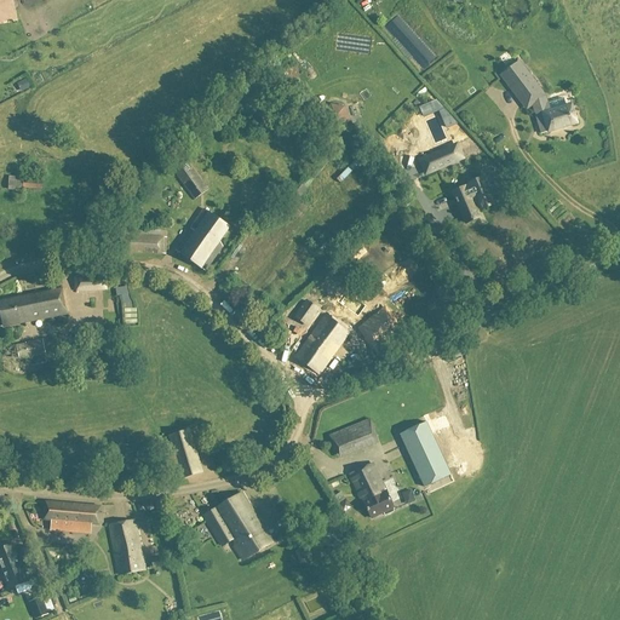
[(501,76),(511,90),(527,109),(533,105),(541,135),(577,124),(572,105),(566,107),(563,99),(546,104),(544,95),(520,62),(501,76)]
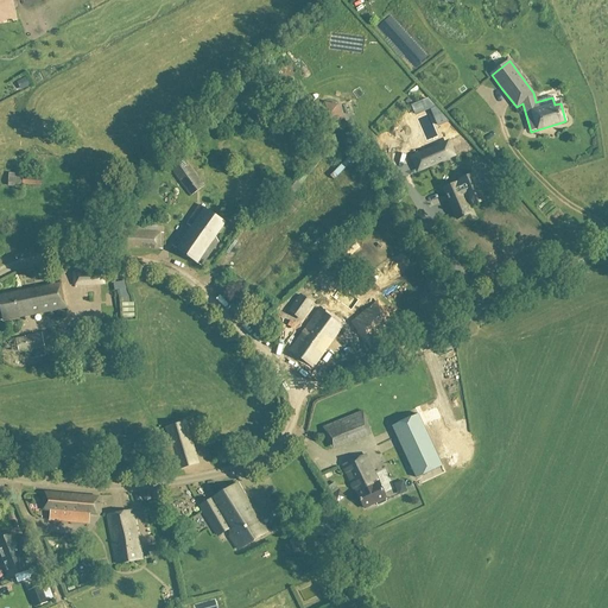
[(429,99),(426,100),(431,108),(438,126),(449,121),(429,99)]
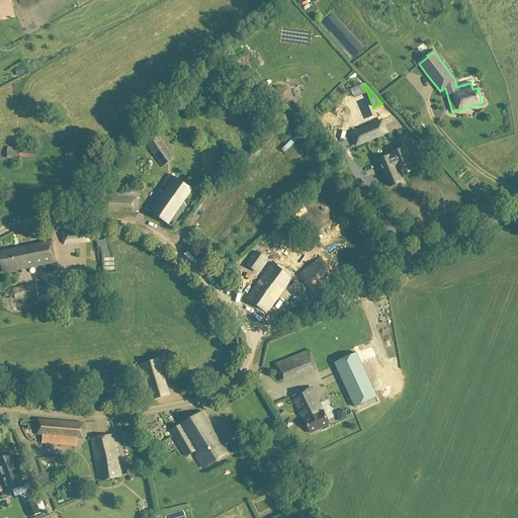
[(285,110),(292,100),(288,88),(276,87),(268,96),(272,107),(285,110)]
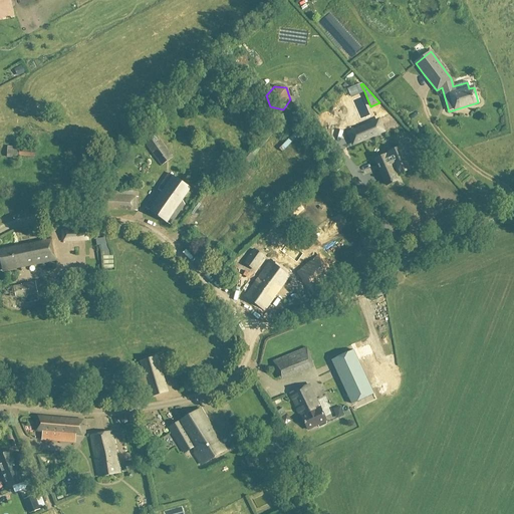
[(378,120),(368,125),(358,130),(348,134),(353,145),(362,141),(373,137),(383,132),(378,120)]
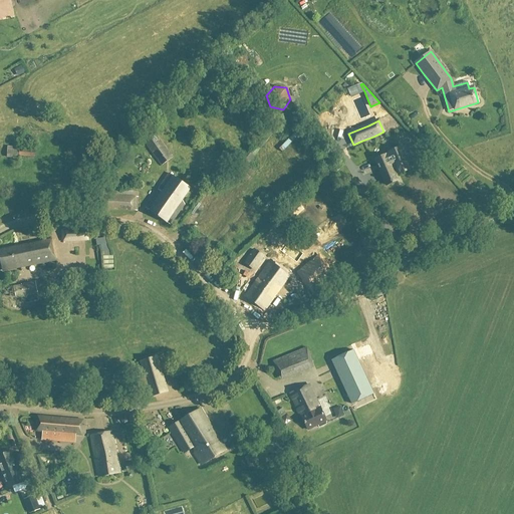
[(485,136),(488,146),(494,144),(490,134),(485,136)]
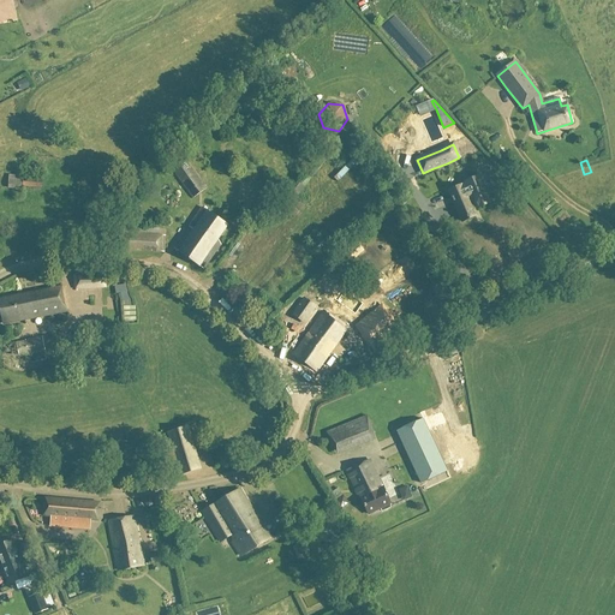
[(193,198),(206,189),(185,161),(172,171),(193,198)]
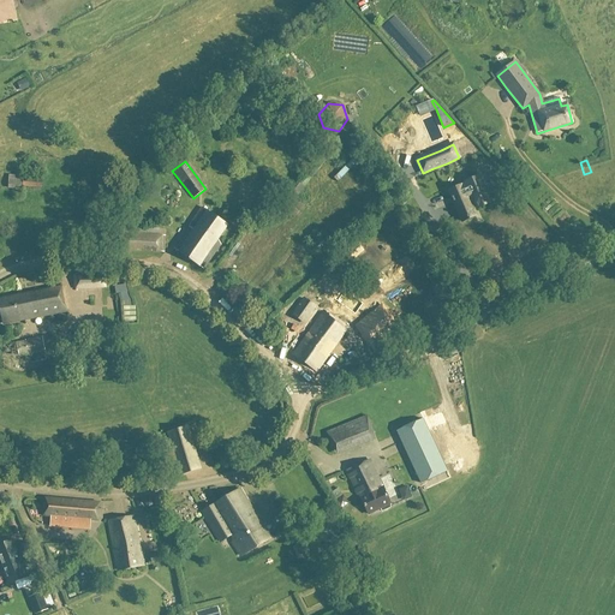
[(41,189),(42,174),(23,174),(23,175),(9,175),(9,190),(23,191),(23,187),(41,189)]
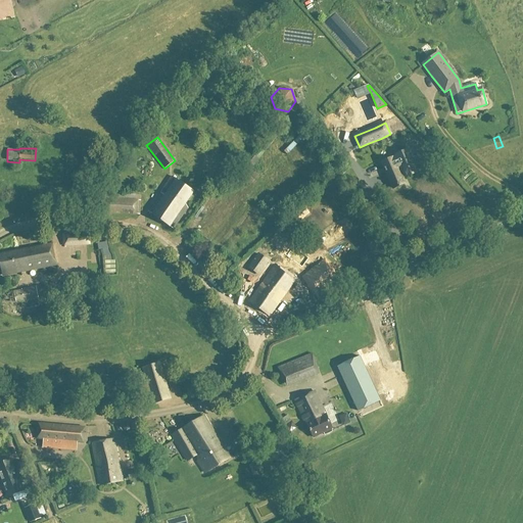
[(415,169),(407,150),(395,155),(396,157),(393,158),(392,158),(382,162),(393,189),(403,184),(401,180),(417,173),(415,169)]
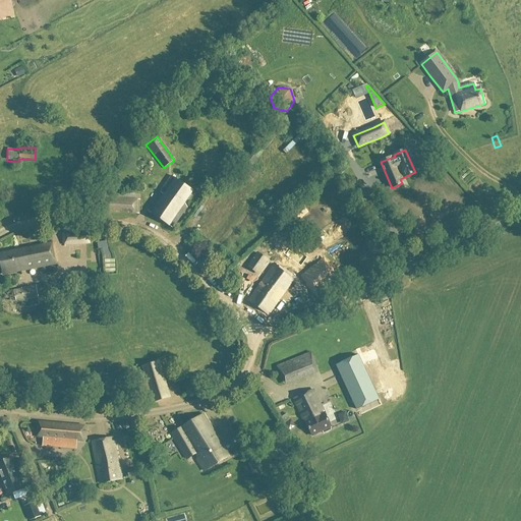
[(183,204),(192,190),(172,176),(148,211),(173,228),(187,207),(183,204)]
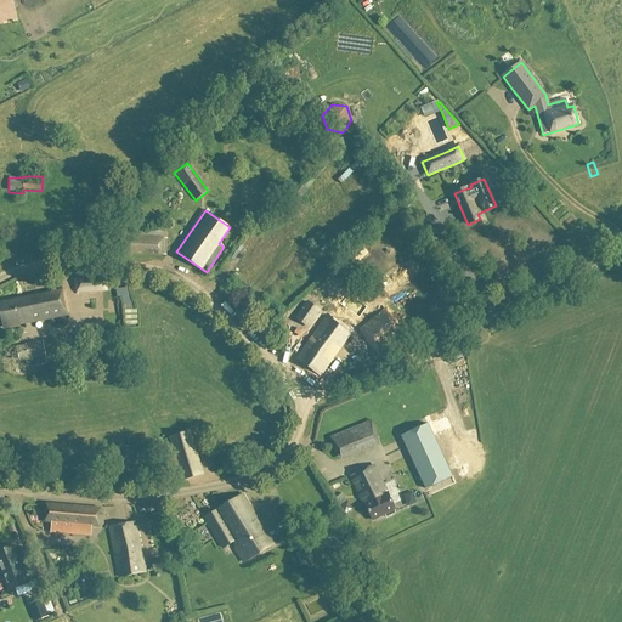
[(315,238),(309,246),(317,252),(322,244),(315,238)]
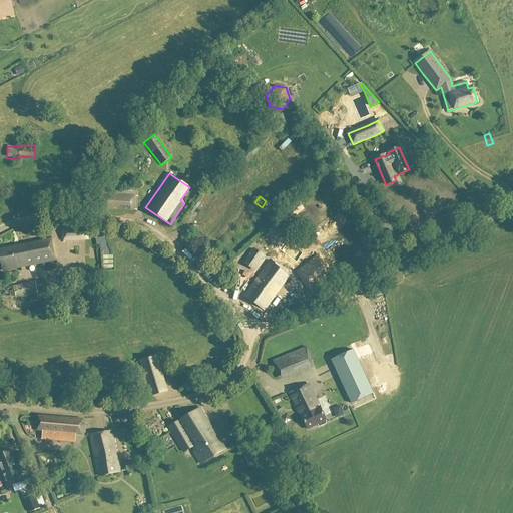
[(86,241),(86,231),(66,231),(66,241),(86,241)]
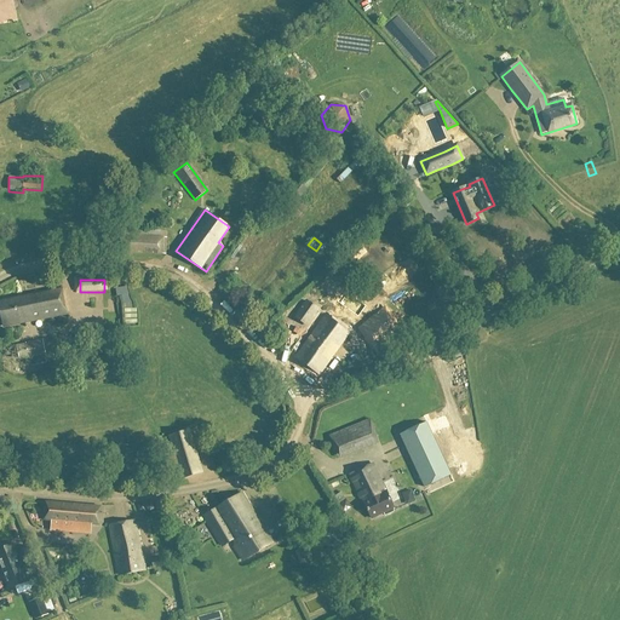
[(0,309),(4,327),(69,313),(64,288),(0,302),(0,309)]
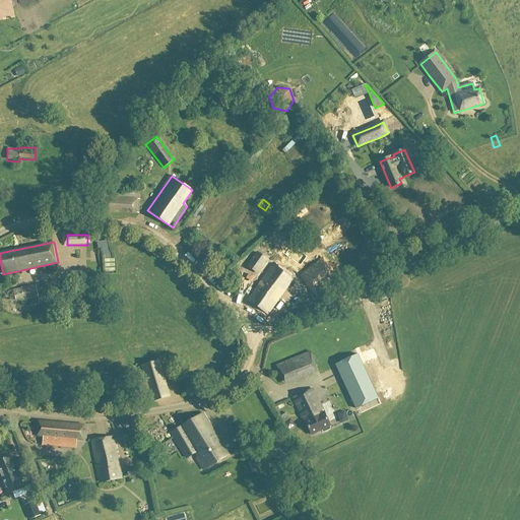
[(247,266),(257,274),(263,266),(262,265),(266,260),(257,254),(247,266)]
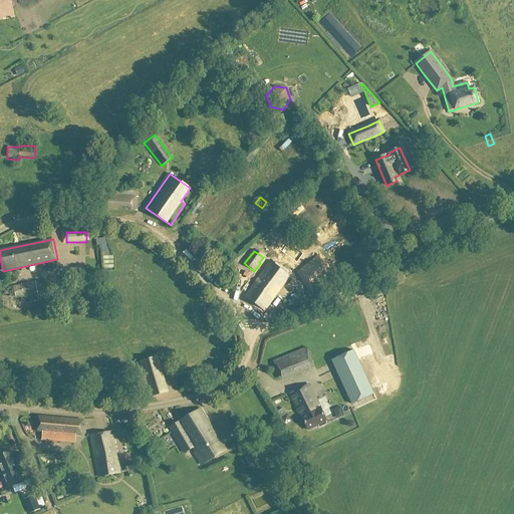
[(336,276),(319,255),(297,273),(314,294),(336,276)]
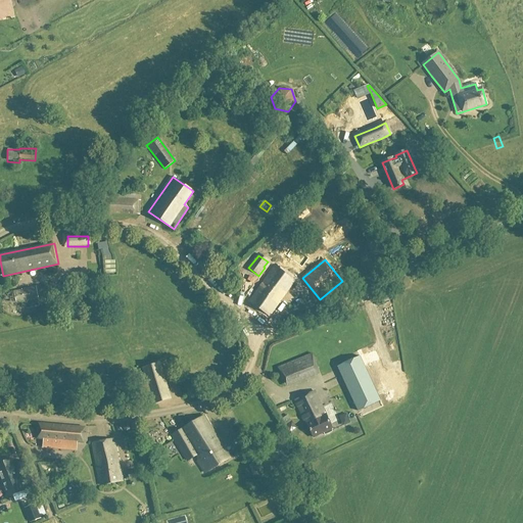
[(269,317),(294,281),(275,268),(249,302),(269,317)]
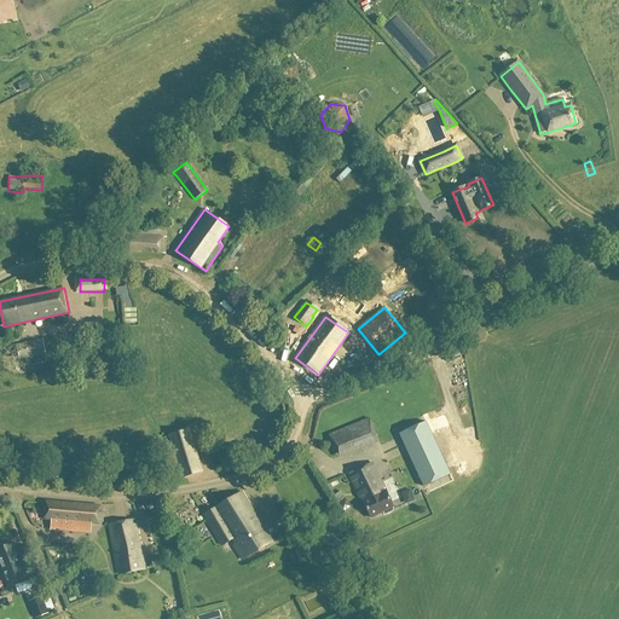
[(29,358),(46,354),(42,339),(25,342),(25,345),(17,345),(19,358),(28,357),(29,358)]
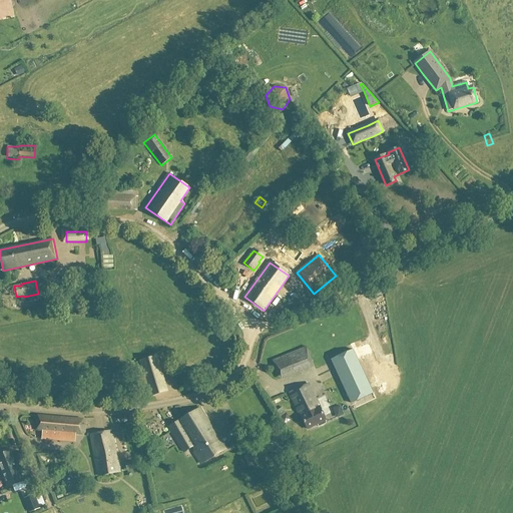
[(314,367),(312,360),(307,348),(273,362),(280,381),(314,367)]
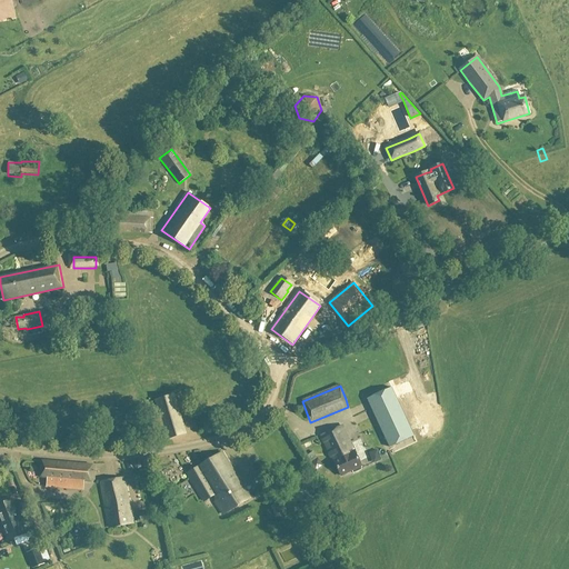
[(367,399),(389,448),(413,437),(391,388),(367,399)]
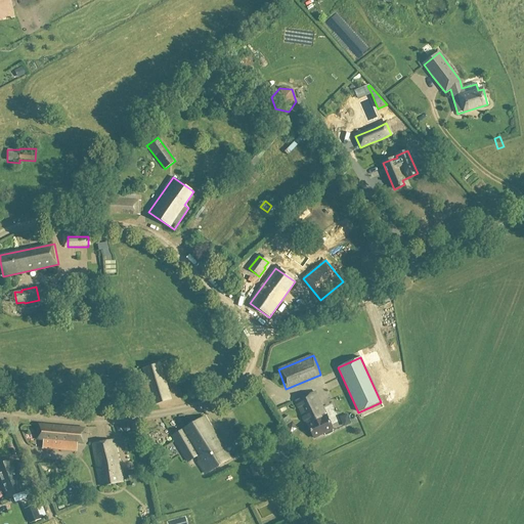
[(394,365),(397,375),(405,372),(402,362),(394,365)]
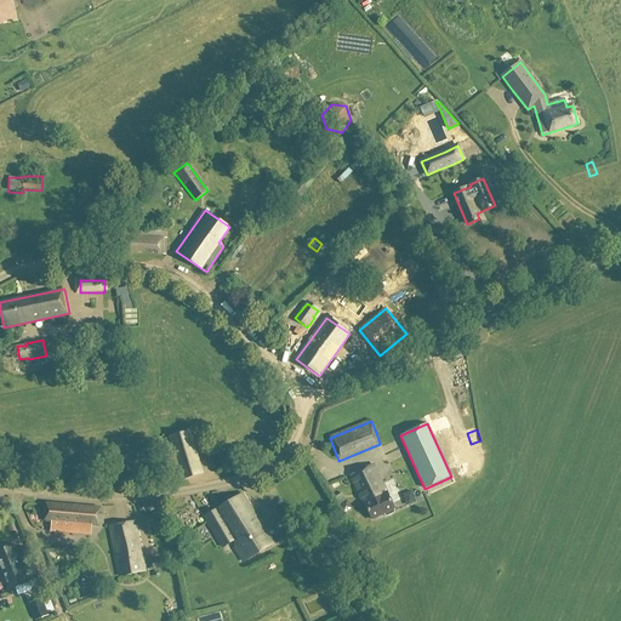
[(174,483),(203,474),(189,431),(170,437),(172,448),(163,450),(174,483)]
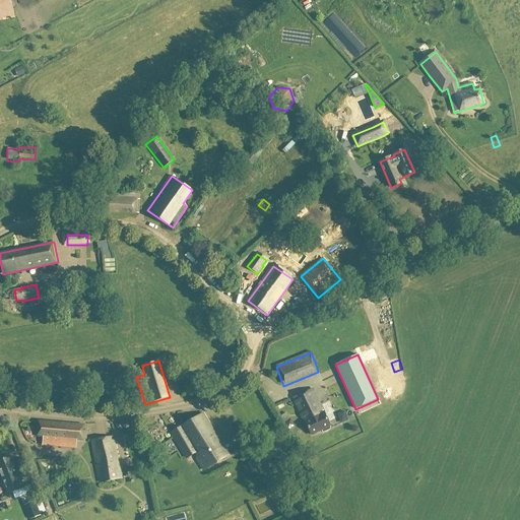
[(323,410),(321,408),(312,389),(293,399),(305,423),(306,421),(313,436),(323,431),(324,433),(331,430),(331,427),(331,426),(324,412),(323,412),(322,410),(323,410)]
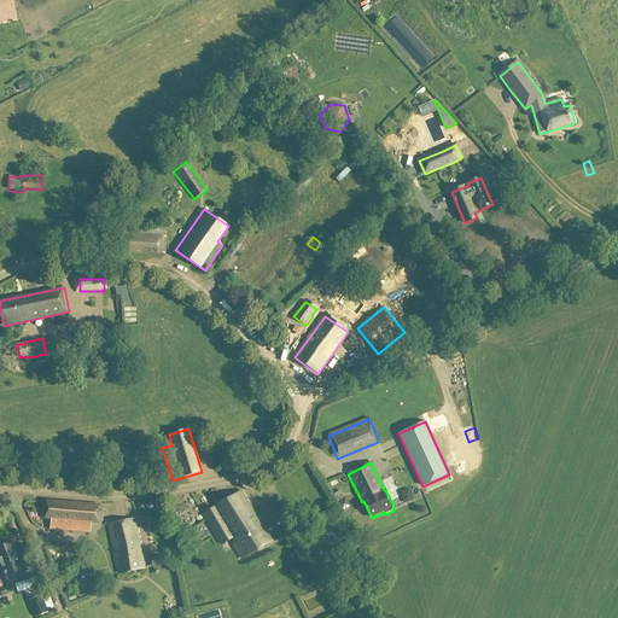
[(244,558),(272,540),(242,490),(204,513),(222,543),(234,536),(235,540),(235,543),(244,558)]
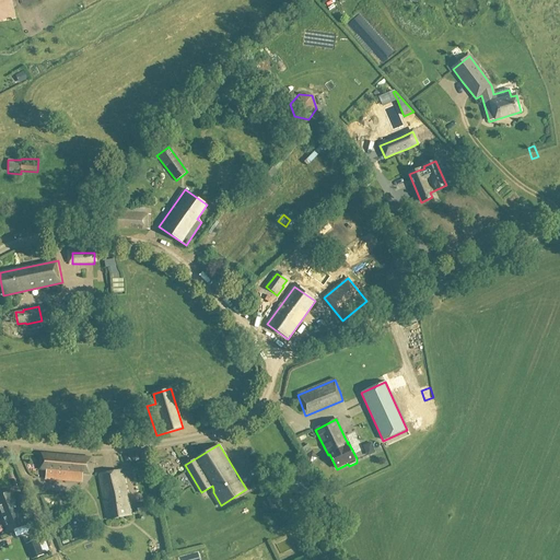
[(312,453),(305,457),(310,465),(317,459),(312,453)]
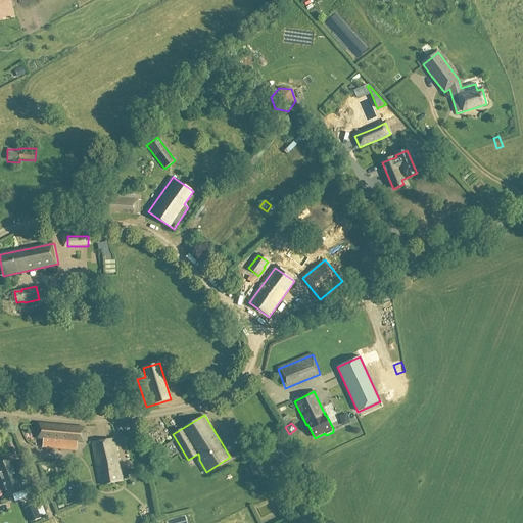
[(85,443),(87,428),(37,424),(35,439),(44,439),(43,444),(68,446),(68,441),(85,443)]
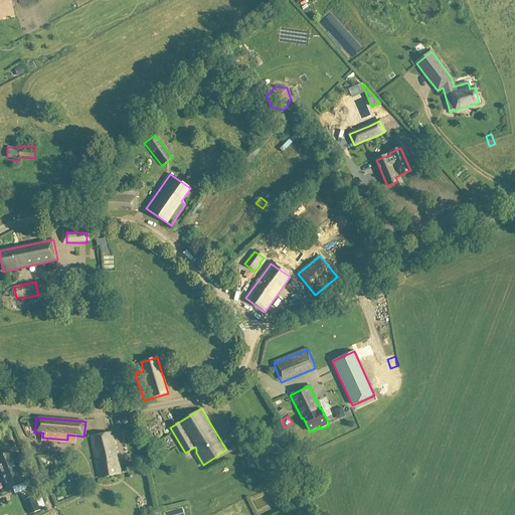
[(99,478),(120,475),(118,457),(113,433),(91,437),(99,478)]
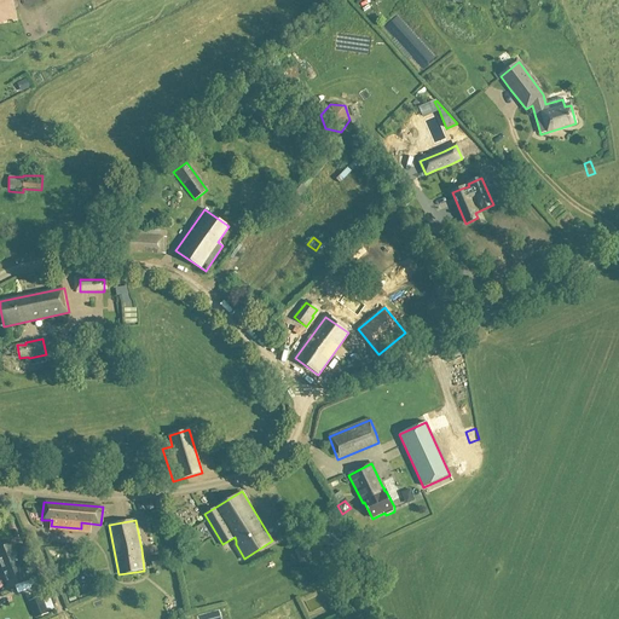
[(353,534),(342,539),(350,554),(360,548),(353,534)]
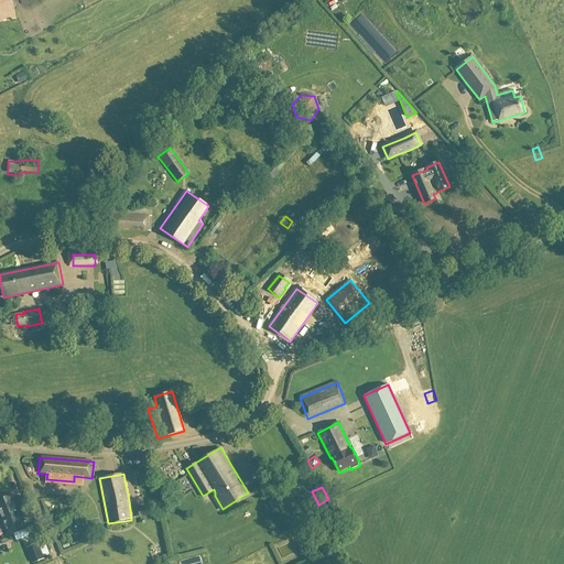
[(33,518),(31,510),(26,499),(15,503),(12,496),(0,500),(0,514),(9,537),(25,530),(22,522),(33,518)]
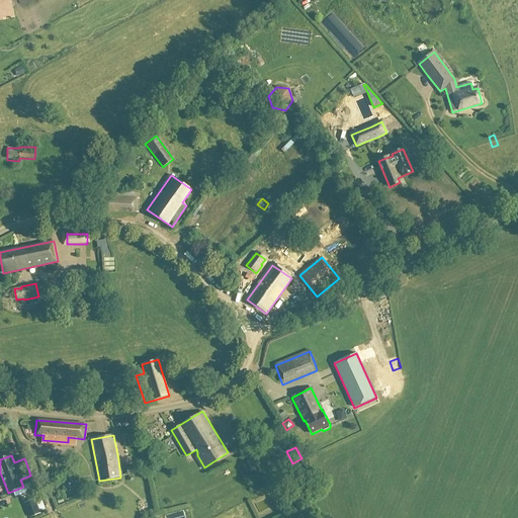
[(137,471),(136,464),(127,465),(128,472),(137,471)]
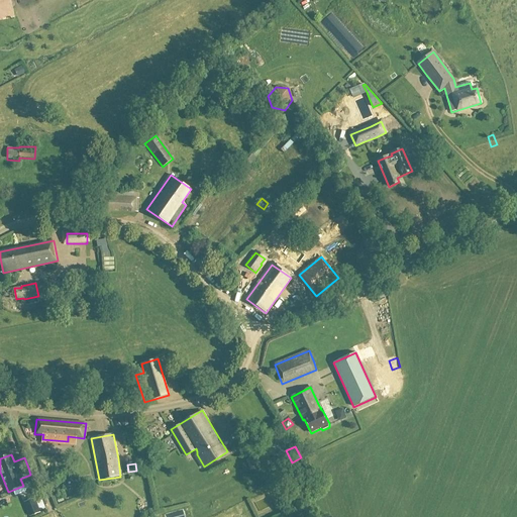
[(34,499),(24,503),(30,516),(39,513),(34,499)]
